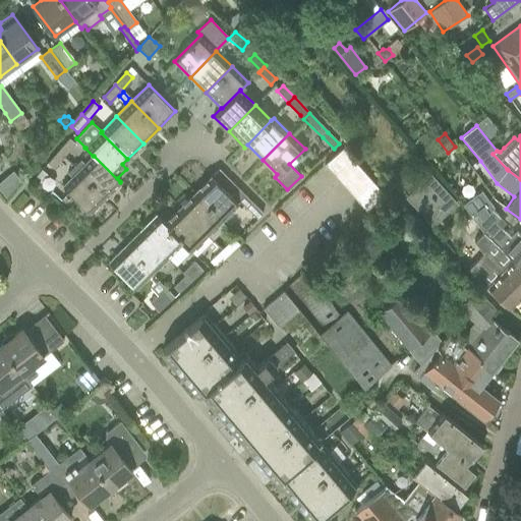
[(58,151),(64,157),(74,145),(67,139),(58,151)]
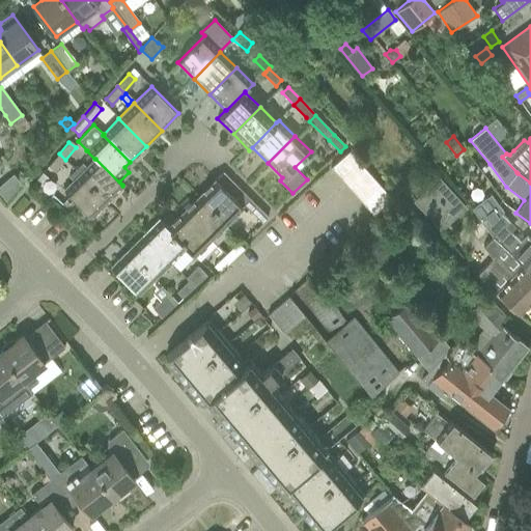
[(350,150),(346,154),(331,167),(339,177),(358,161),(350,150)]
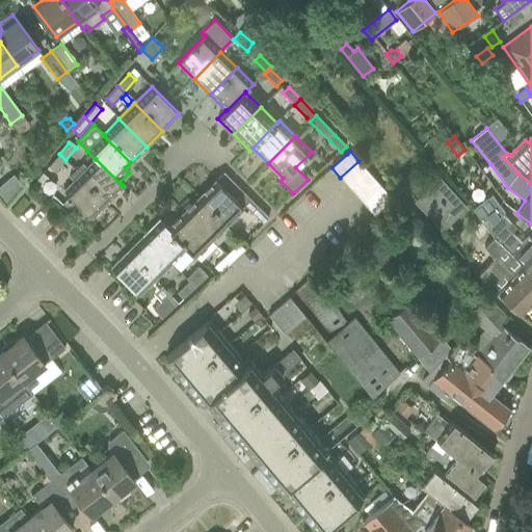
[(65,160),(59,154),(48,166),(54,173),(65,160)]
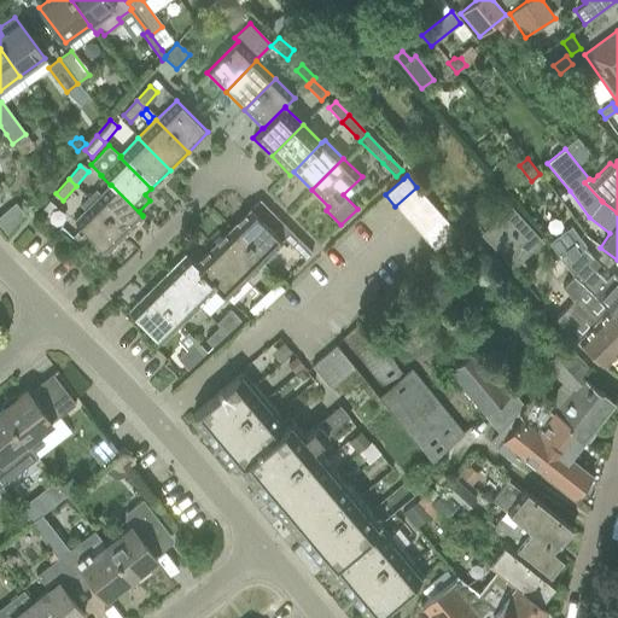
[(94,190),(87,197),(124,234),(143,216),(111,185),(110,185),(100,196),(94,190)]
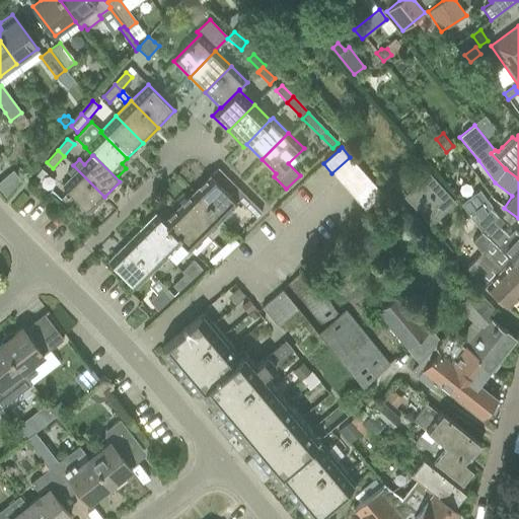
[(358,166),(350,157),(331,173),(340,182),(358,166)]
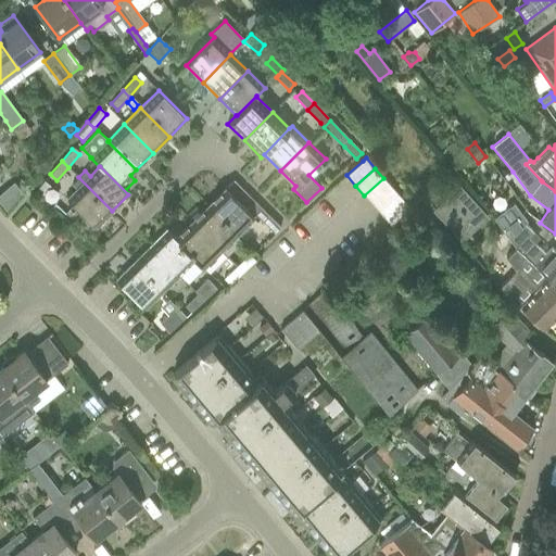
[(72,185),(76,189),(66,199),(95,227),(112,211),(78,177),(72,185)]
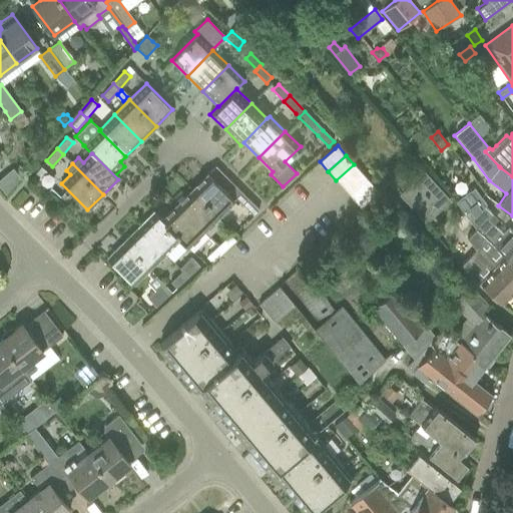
[(354,164),(336,180),(344,189),(362,173),(354,164)]
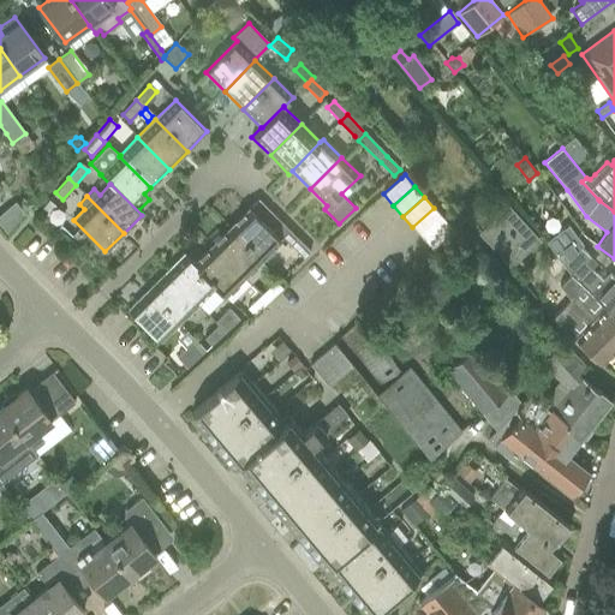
[(487,210),(496,220),(483,232),(511,263),(537,240),(508,208),(508,209),(499,198),(487,210)]
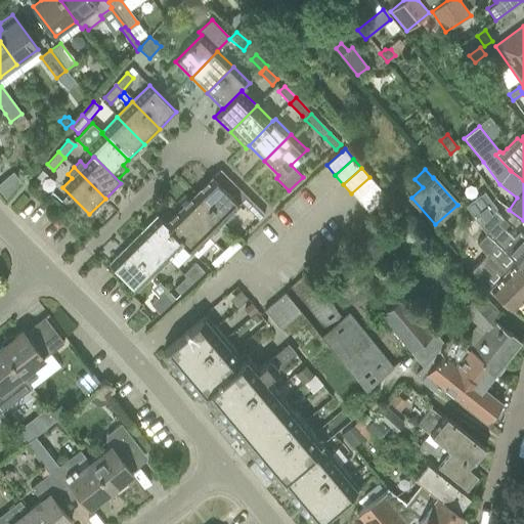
[(41,171),(34,180),(39,184),(46,175),(41,171)]
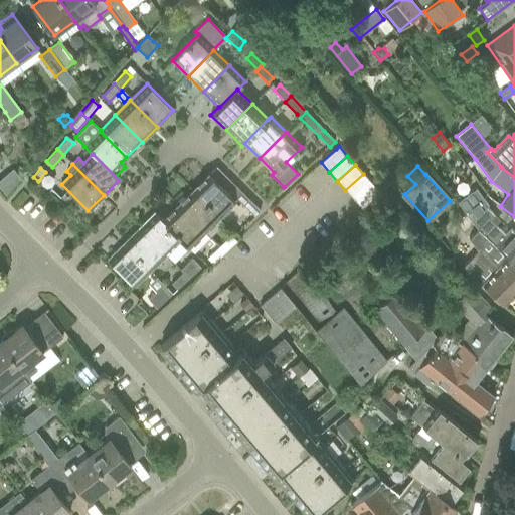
[(207,174),(191,190),(218,217),(236,198),(253,215),(260,210),(225,176),(217,183),(207,174)]
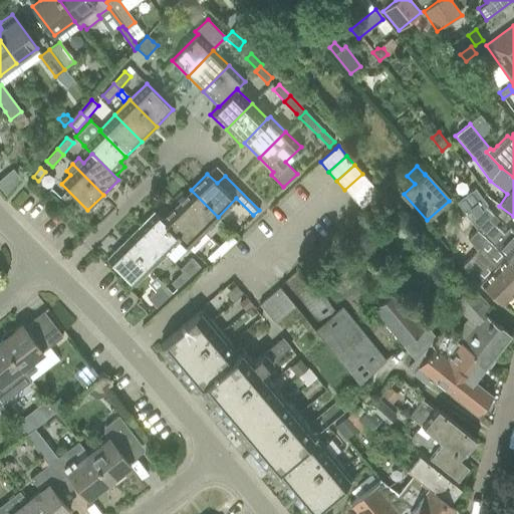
[(370,183),(362,174),(344,190),(352,198),(370,183)]
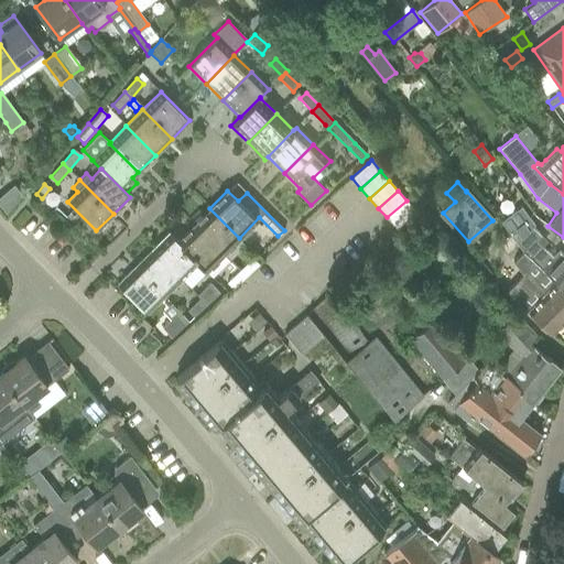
[(9,192),(0,199),(0,205),(7,213),(17,202),(9,192)]
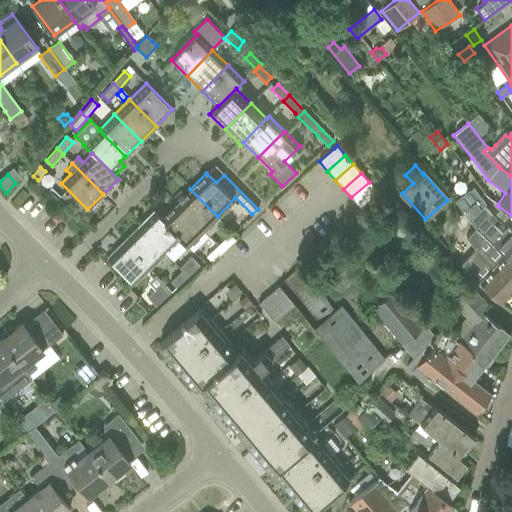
[(378,191),(369,182),(351,197),(360,207),(378,191)]
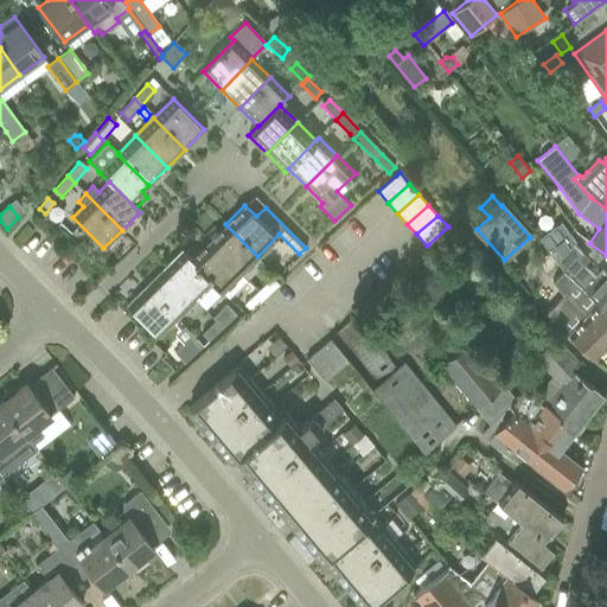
[(595,276),(576,259),(581,253),(573,244),(575,242),(561,222),(538,238),(563,272),(606,311),(606,275),(602,270),(595,276)]
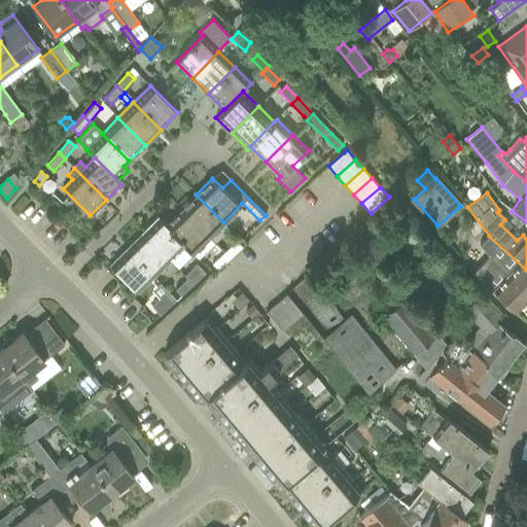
[(196,195),(180,210),(208,238),(223,222),(196,195)]
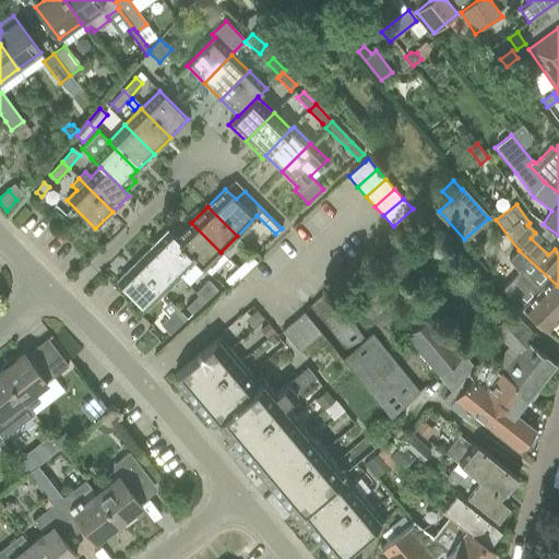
[(191,223),(176,239),(175,240),(195,260),(194,261),(203,269),(221,252),(191,223)]
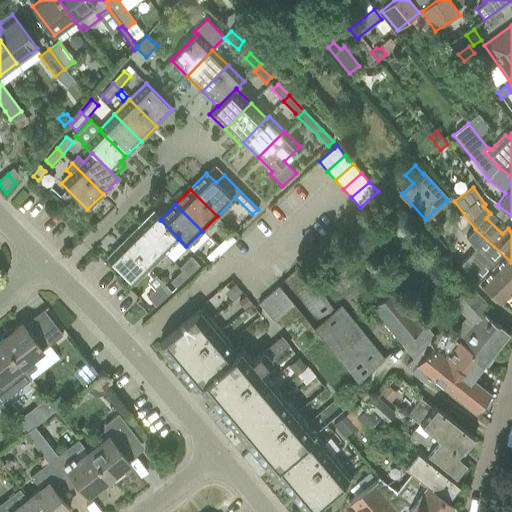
[(153,211),(137,227),(163,253),(178,239),(179,238),(160,220),(161,219),(153,211)]
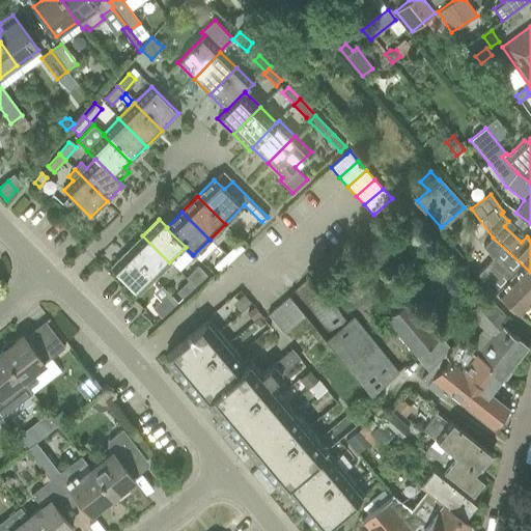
[(142,235),(127,251),(154,278),(169,262),(142,235)]
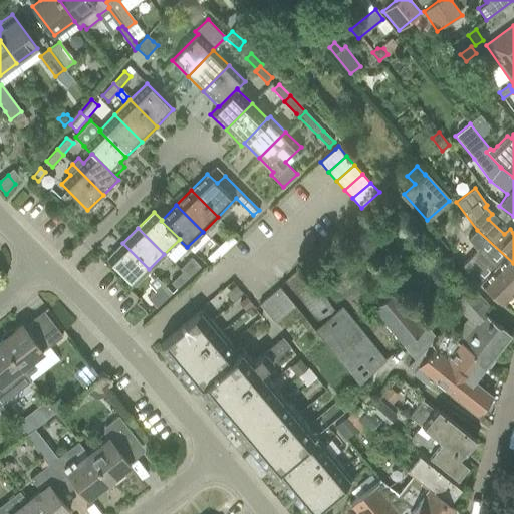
[(478,251),(476,253),(463,266),(479,284),(480,283),(502,303),(513,290),(513,263),(477,230),(467,240),(478,251)]
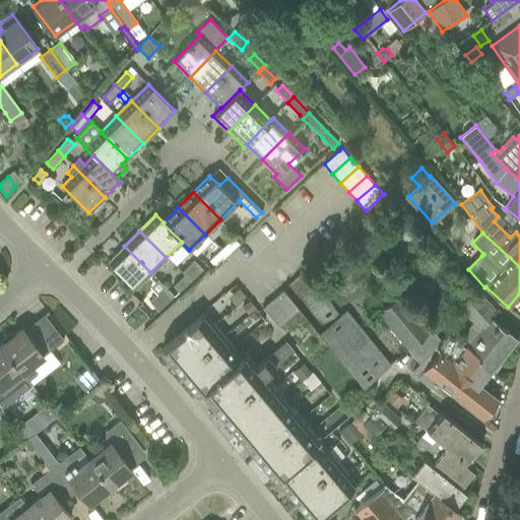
[(233,238),(219,249),(225,255),(239,244),(233,238)]
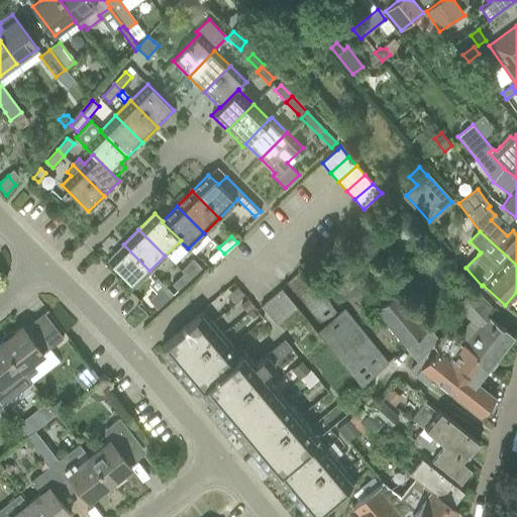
[(149,271),(123,244),(108,261),(134,287),(149,271)]
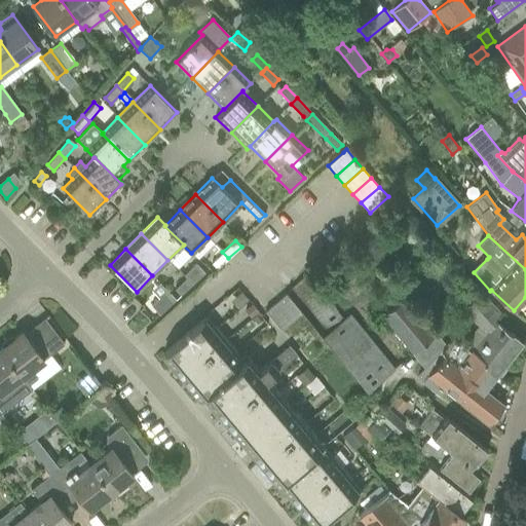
[(228,258),(222,252),(211,263),(217,269),(228,258)]
